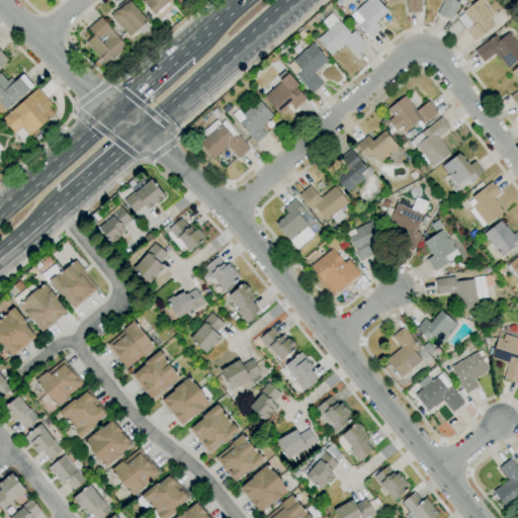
[(130,36),(110,15),(117,9),(116,8),(124,0),(128,0),(147,20),(130,36)]
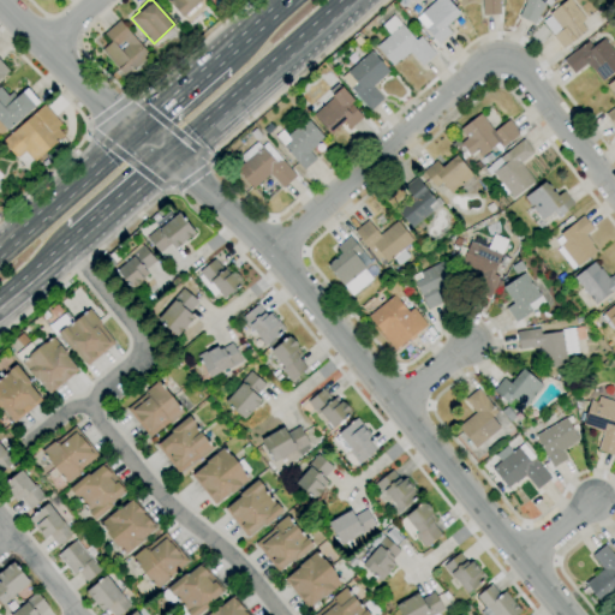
[(187,23),(167,0),(202,0),(207,5),(187,23)]
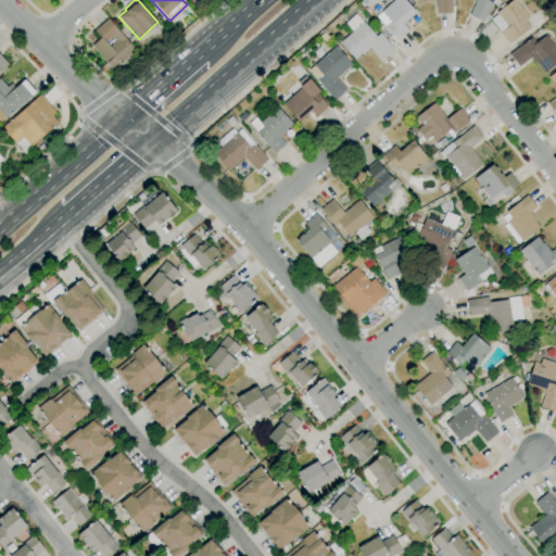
[(396,40),(376,17),(381,12),(380,12),(393,0),(404,0),(415,12),(403,23),(407,29),(396,40)]
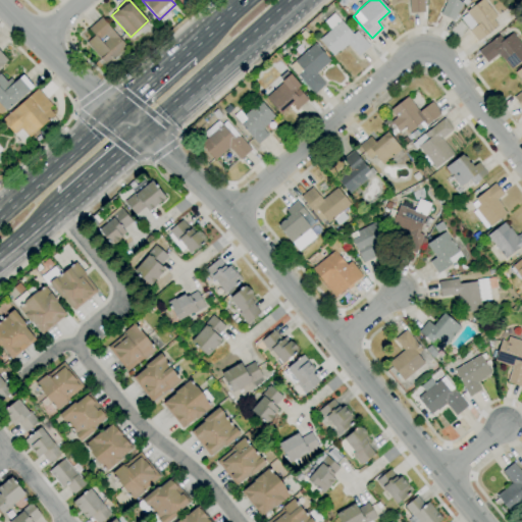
[(410,13),(409,0),(423,0),(424,12),(410,13)]
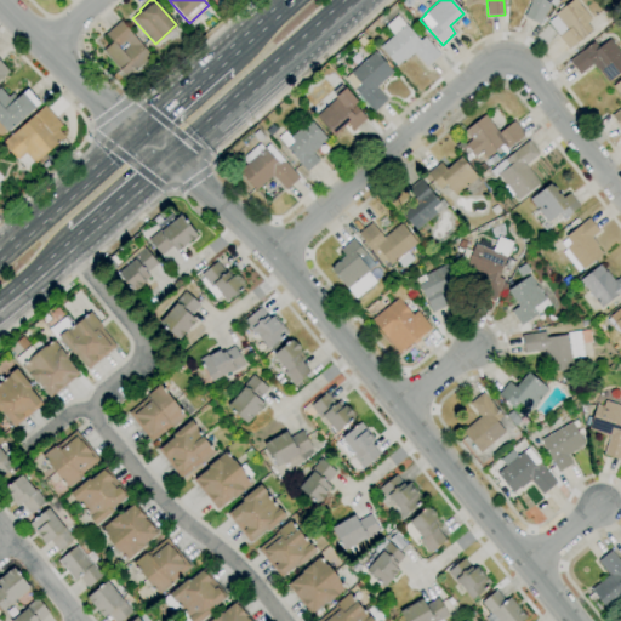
[(540,26),(523,17),(530,3),(529,3),(530,0),(543,0),(543,1),(548,4),(550,0),(554,0),(557,1),(554,7),(550,5),(540,26)]
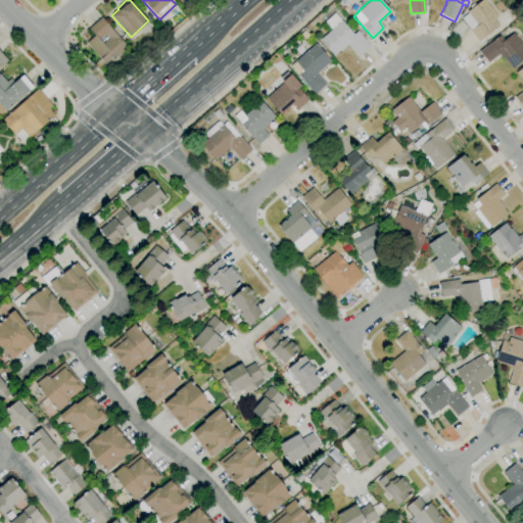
[(478,42),(470,31),(471,30),(462,18),(468,13),(467,12),(480,0),(484,0),(497,16),(493,19),(498,27),(488,35),(487,35),(478,42)]
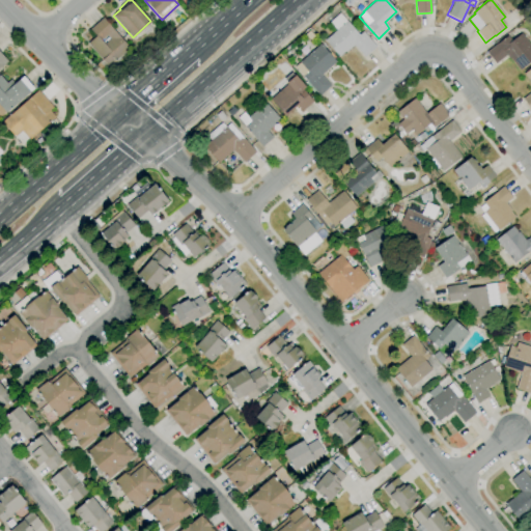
[(364,57),(354,45),(345,52),(344,51),(339,57),(325,40),(336,30),(329,22),(339,14),(346,21),(346,20),(360,34),(362,32),(375,47),(364,57)]
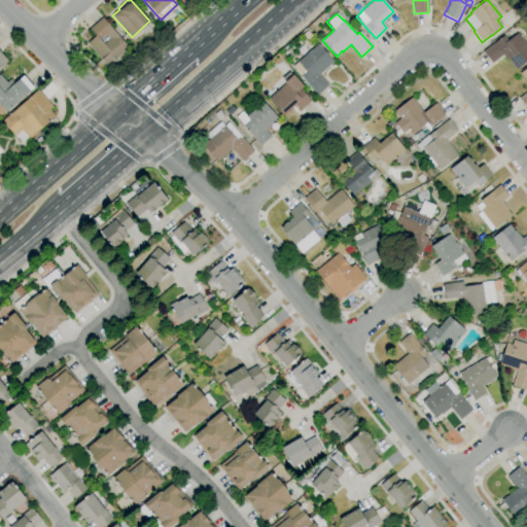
[(107,66),(102,60),(101,60),(86,43),(95,36),(89,29),(102,18),(129,47),(107,66)]
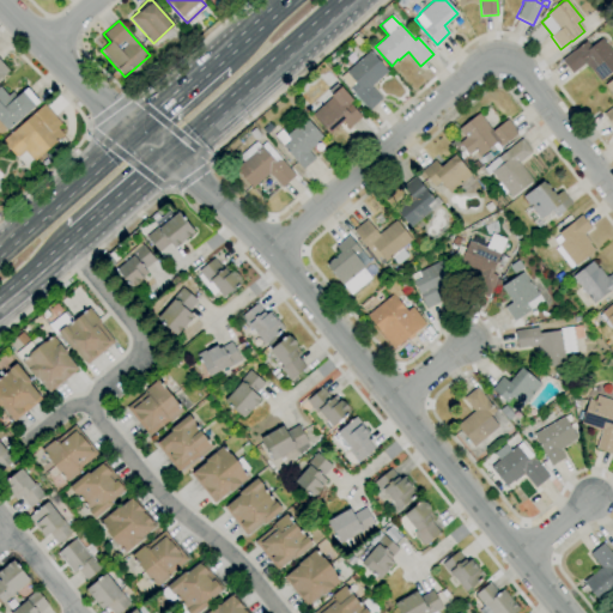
[(612,71),(600,82),(589,67),(588,68),(584,64),(571,74),(560,60),(586,42),(590,47),(602,38),(612,53),(612,71)]
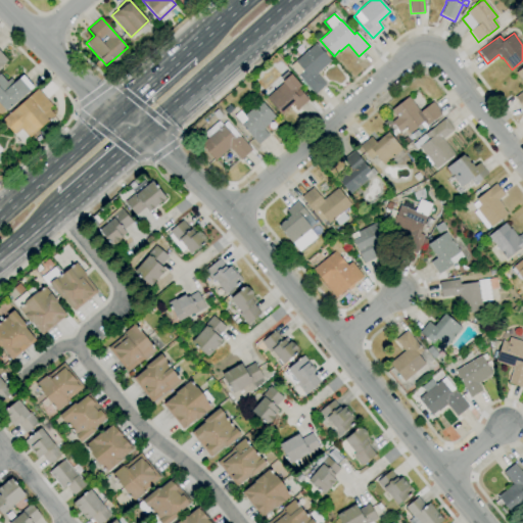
[(315,94),(289,66),(316,43),(331,60),(316,74),(325,85),(315,94)]
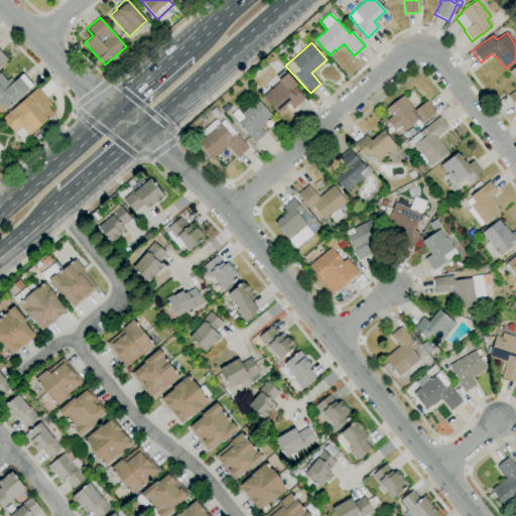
[(515,63),(507,72),(515,83),(515,88),(506,96),(515,108),(515,107),(515,63)]
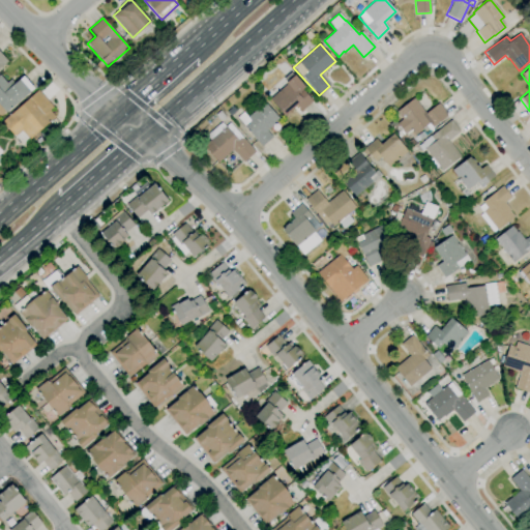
[(285,116),(269,99),(287,83),(283,79),(291,72),(293,76),(294,75),(304,87),(301,89),(313,101),(301,111),(296,106),(285,116)]
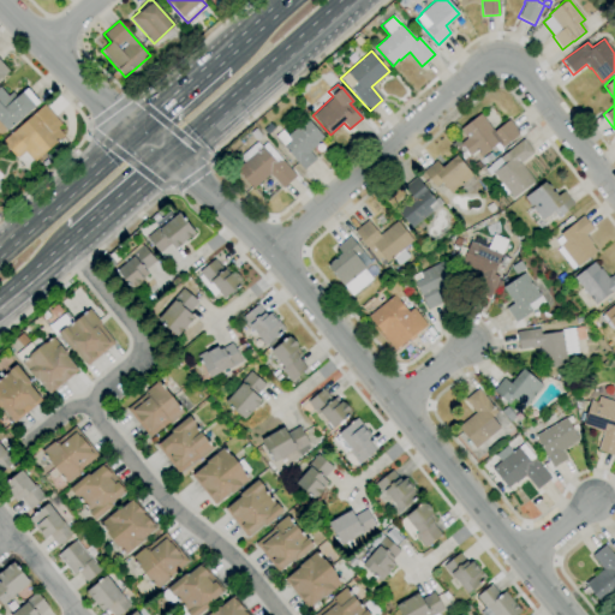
[(0,133),(0,87),(7,96),(12,93),(16,97),(27,89),(39,102),(35,106),(0,133)]
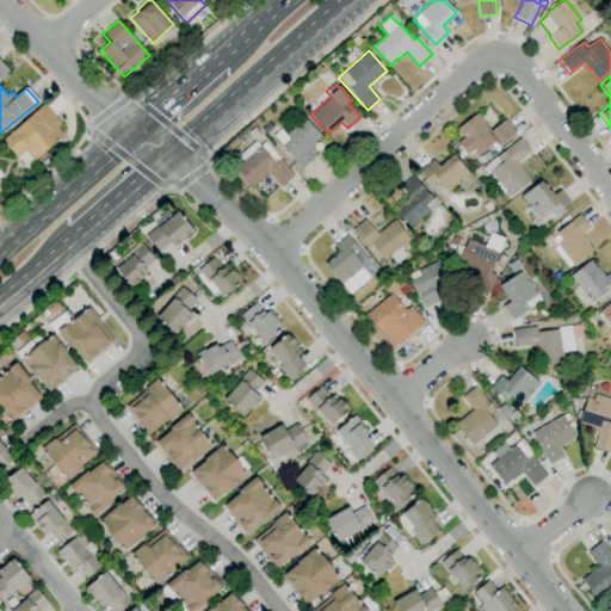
[(25,167),(17,158),(1,141),(43,104),(61,124),(57,127),(63,135),(34,161),(32,160),(25,167)]
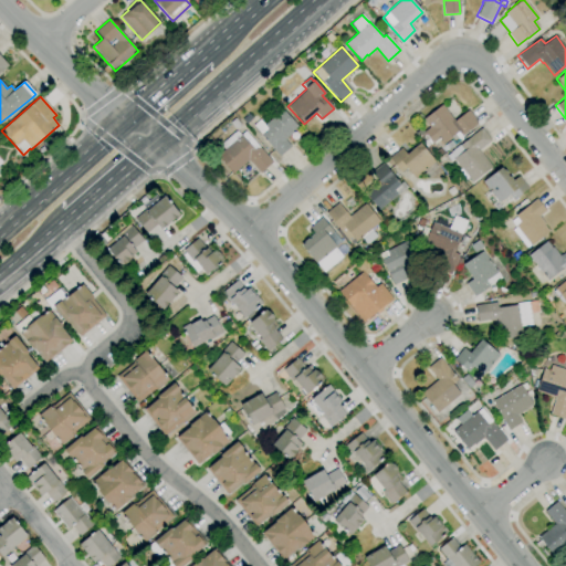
[(435,145),(433,143),(432,143),(423,132),(429,127),(422,119),(441,105),(454,121),(468,109),(477,122),(475,123),(477,124),(461,136),(458,132),(442,144),(439,140),(435,145)]
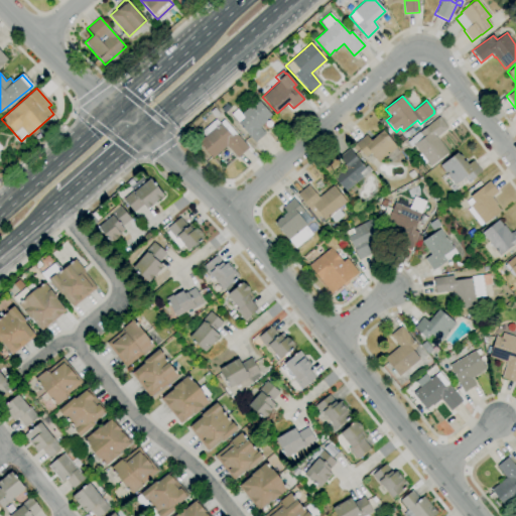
[(255,143),(249,136),(249,135),(238,123),(231,114),(237,109),(241,114),(257,99),(271,115),(266,120),(266,121),(259,127),(265,134),(255,143)]
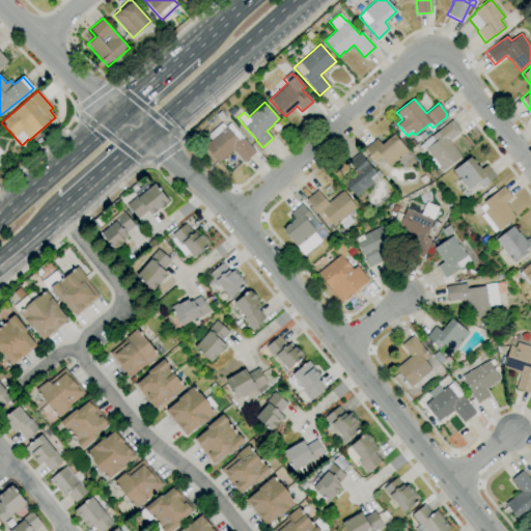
[(443,171),(425,149),(426,148),(422,142),(430,136),(451,120),(460,132),(449,141),(462,157),(443,171)]
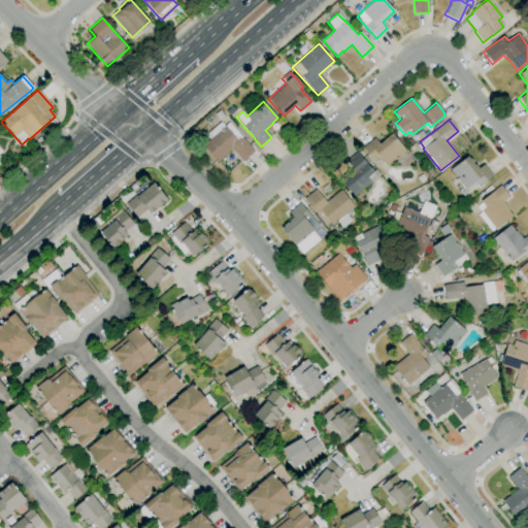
[(241,162),(231,150),(218,162),(203,144),(209,139),(205,135),(221,122),(224,126),(229,122),(254,152),(241,162)]
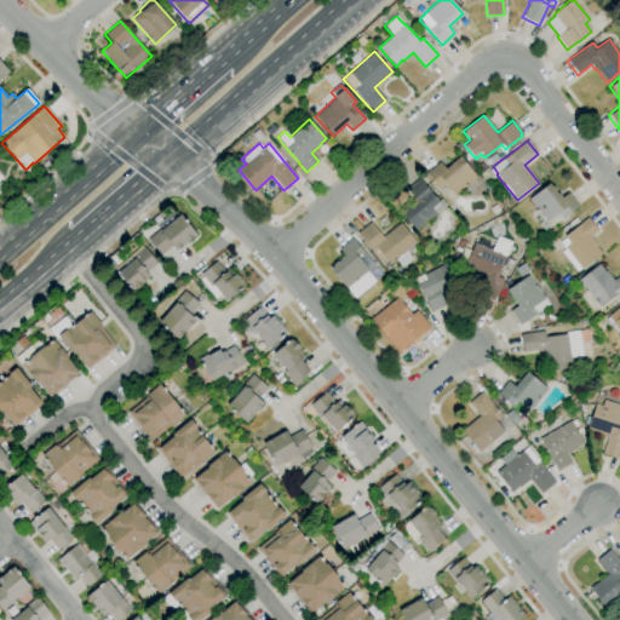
[(454,195),(446,184),(440,189),(426,172),(440,161),(445,168),(459,156),(476,177),(454,195)]
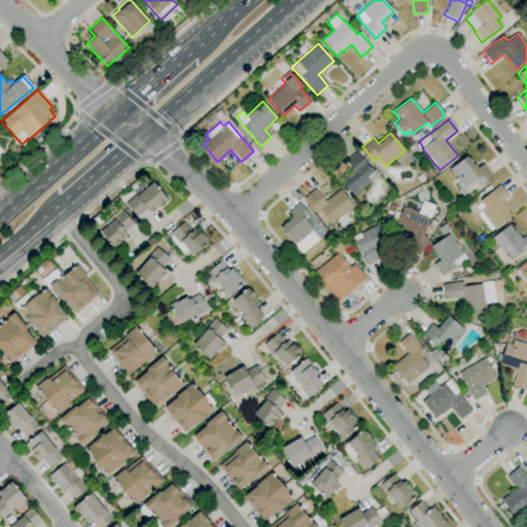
[(352,196),(339,179),(342,176),(341,175),(348,170),(348,171),(352,168),(346,160),(356,151),(373,171),(375,169),(379,175),(371,181),(352,196)]
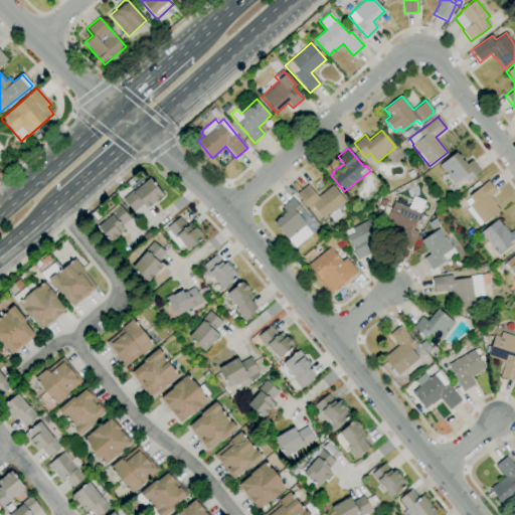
[(448,188),(439,177),(445,172),(440,165),(457,152),(459,155),(459,154),(467,164),(471,160),(480,172),(467,182),(463,177),(454,184),(448,188)]
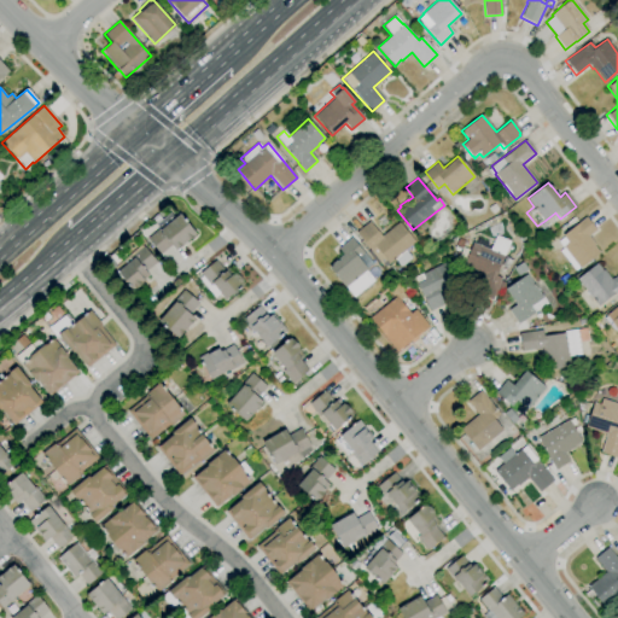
[(159,255),(146,238),(158,228),(156,225),(170,213),(174,217),(179,214),(196,234),(176,250),(172,245),(159,255)]
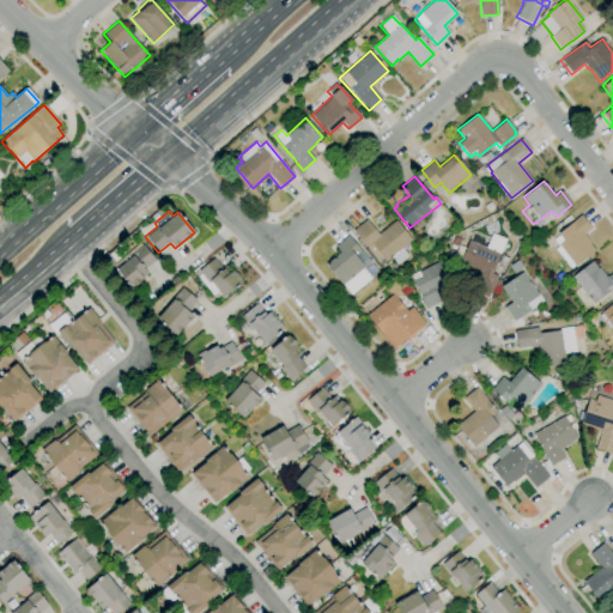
[(575,267),(558,244),(557,246),(552,240),(558,235),(557,234),(581,216),(592,229),(583,234),(590,243),(589,244),(594,252),(575,267)]
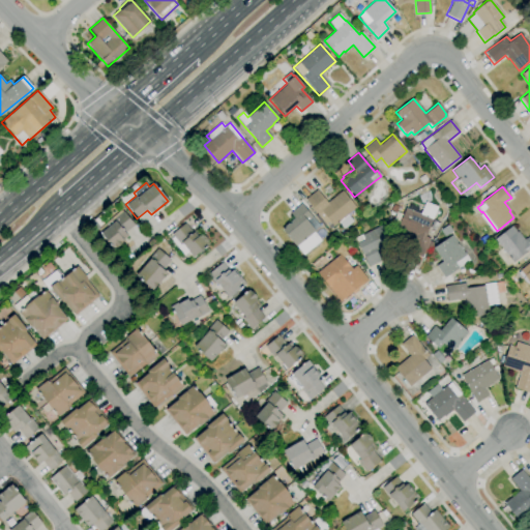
[(344,229),(339,223),(333,226),(331,223),(327,227),(304,199),(317,189),(327,202),(342,190),(356,208),(347,214),(352,222),(344,229)]
